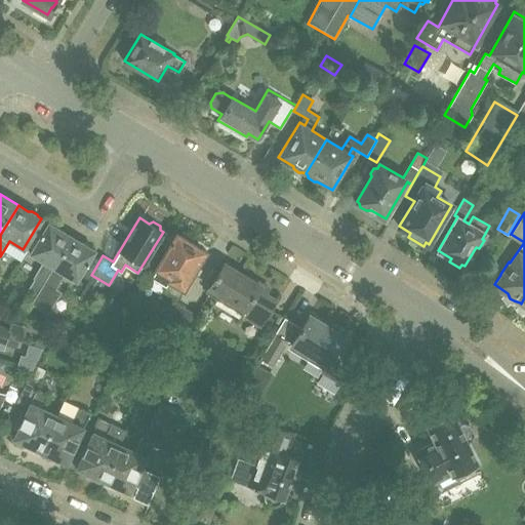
[(28,289),(36,294),(71,237),(59,230),(59,228),(53,225),(51,225),(48,223),(30,253),(43,261),(33,278),(34,279),(28,289)]
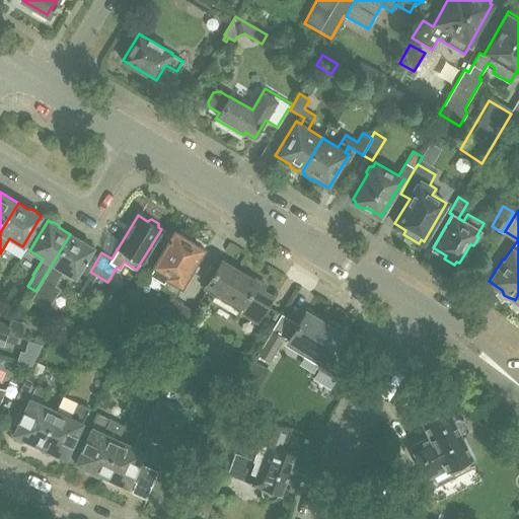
[(198,260),(196,258),(202,248),(189,240),(188,236),(180,232),(175,232),(173,231),(148,274),(164,283),(162,286),(175,294),(180,285),(181,286),(198,260)]
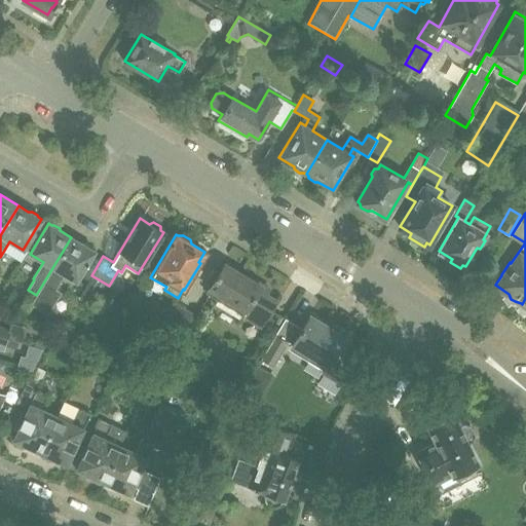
[(76,280),(91,256),(95,251),(91,249),(90,247),(84,242),(80,242),(71,237),(36,295),(31,303),(47,312),(59,293),(54,290),(65,273),(76,280)]
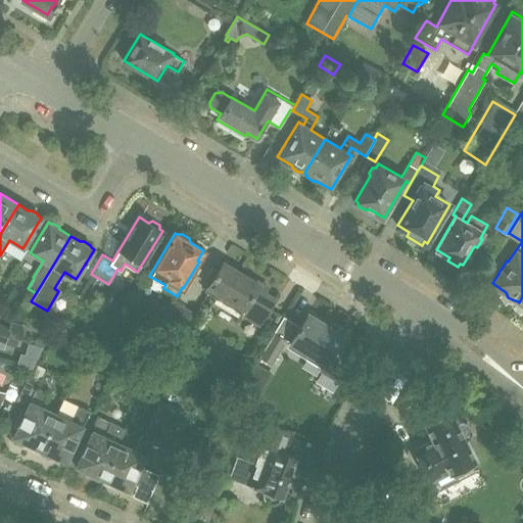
[(258,281),(258,283),(222,262),(204,291),(241,313),(242,311),(260,322),(275,297),(264,291),(267,286),(258,281)]
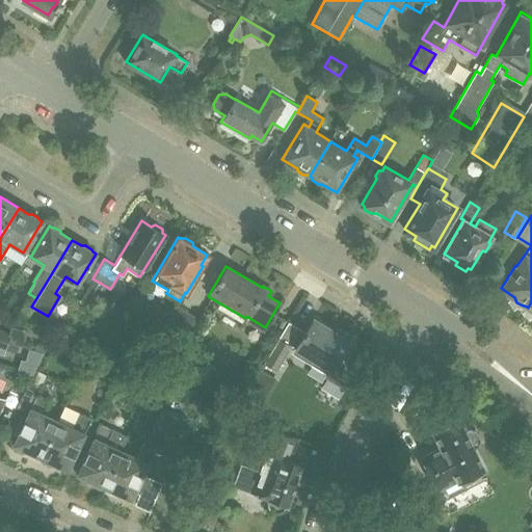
[(155,352),(159,354),(171,334),(174,334),(187,312),(185,311),(175,304),(161,327),(162,327),(159,334),(164,337),(155,352)]
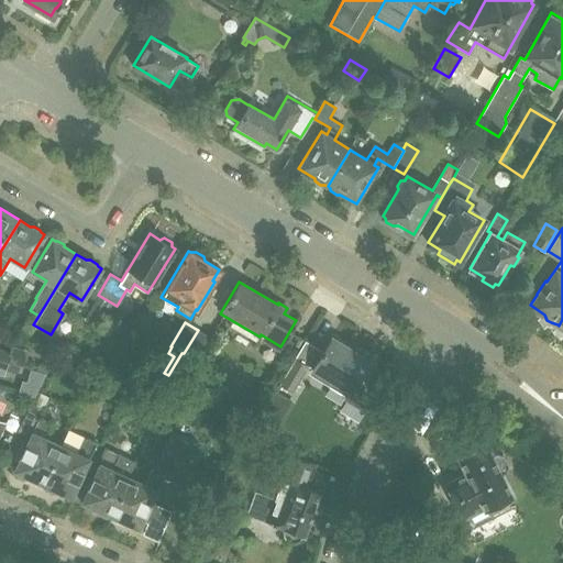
[(184,353),(181,353),(168,375),(183,384),(210,338),(198,330),(184,353)]
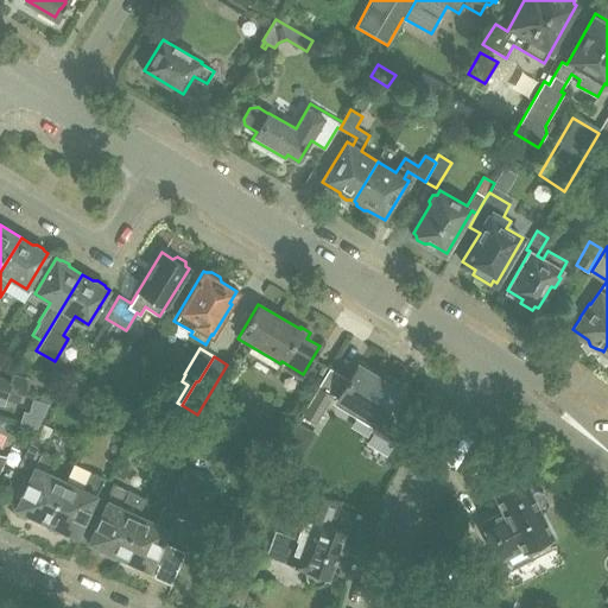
[(358,362),(336,398),(360,412),(356,418),(398,443),(418,410),(398,398),(403,390),(358,362)]
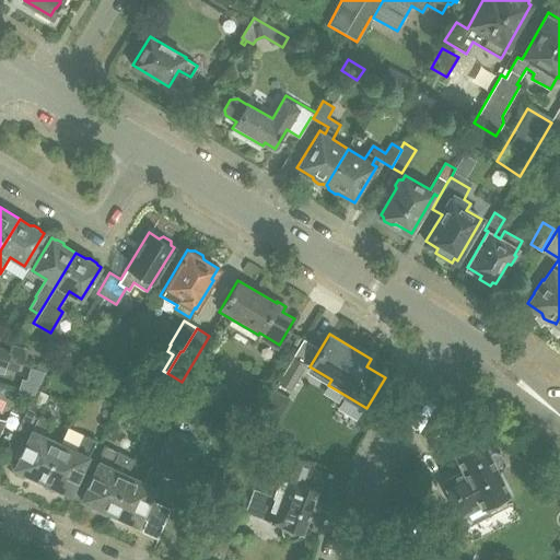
[(0,358),(7,360),(13,362),(23,365),(28,349),(12,343),(10,351),(0,348),(0,358)]
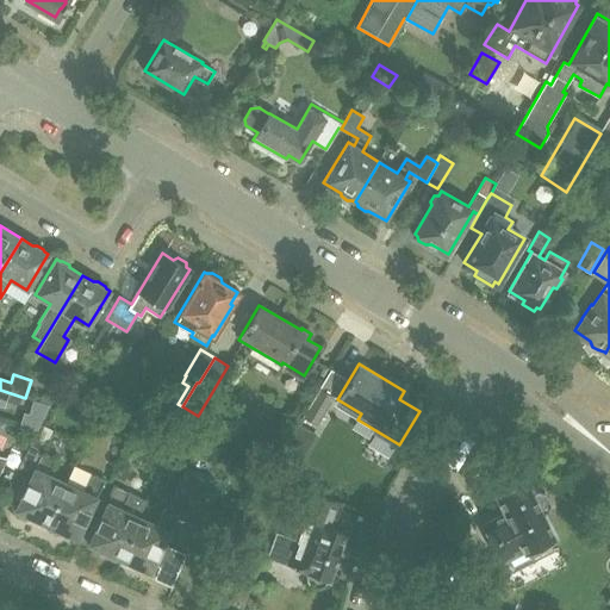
[(335,397),(321,388),(303,418),(317,427),(335,397)]
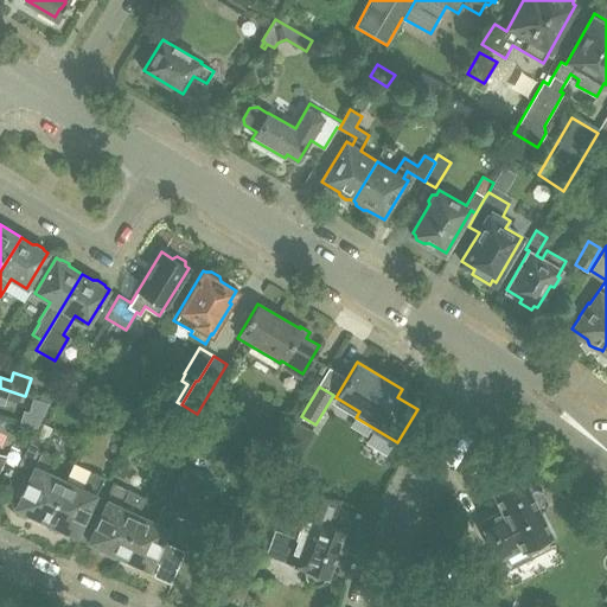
[(14,393),(7,390),(0,388),(0,398),(5,400),(5,398),(8,400),(10,396),(13,397),(14,393)]
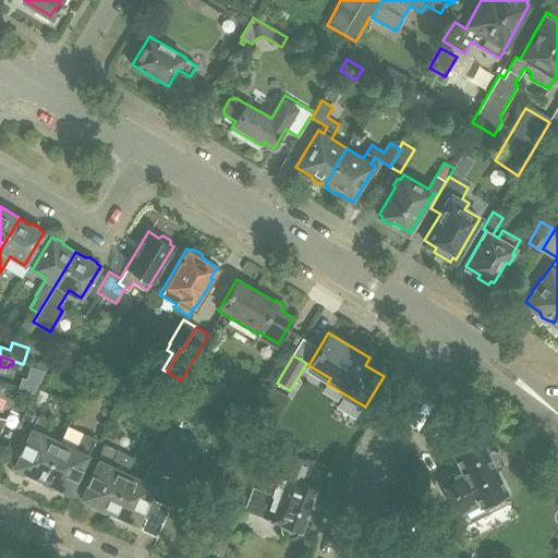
[(152,365),(145,376),(157,383),(164,372),(152,365)]
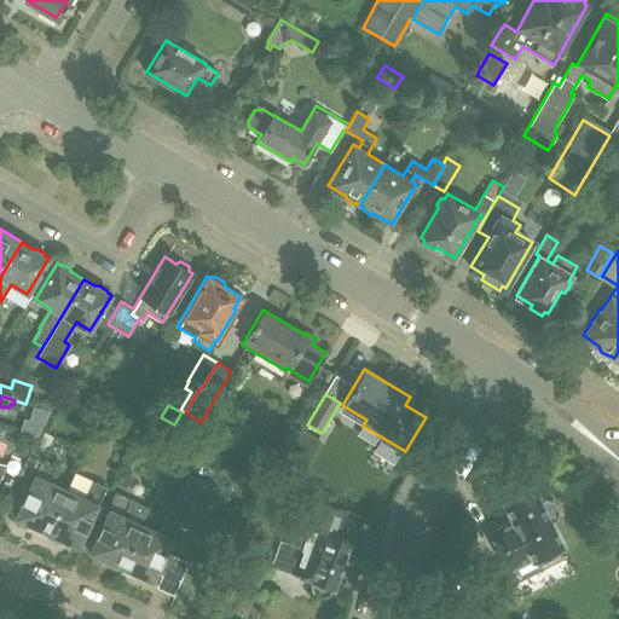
[(19,429),(38,435),(42,423),(23,417),(19,429)]
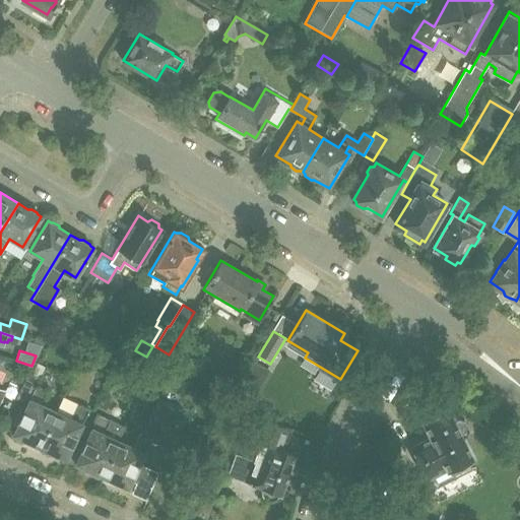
[(47,390),(37,386),(45,366),(35,362),(29,373),(28,372),(15,398),(26,402),(19,419),(14,417),(11,423),(16,425),(12,435),(25,441),(24,443),(36,448),(37,446),(39,447),(56,410),(41,404),(47,390)]
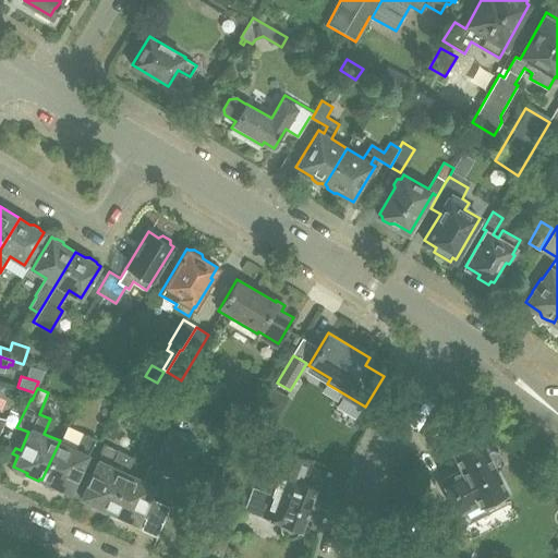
[(159,405),(176,413),(181,401),(165,393),(159,405)]
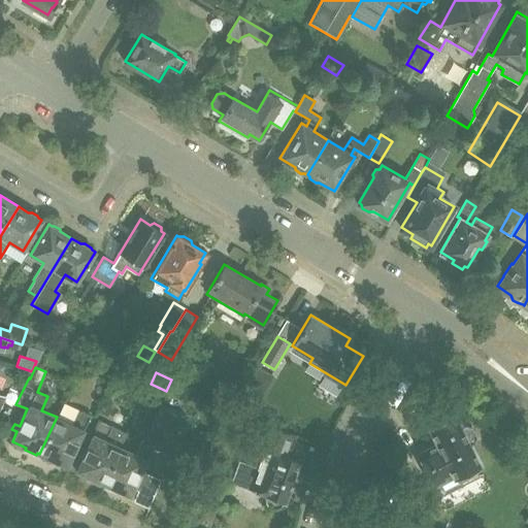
[(453,403),(449,394),(443,396),(442,392),(427,400),(435,417),(451,408),(449,405),(453,403)]
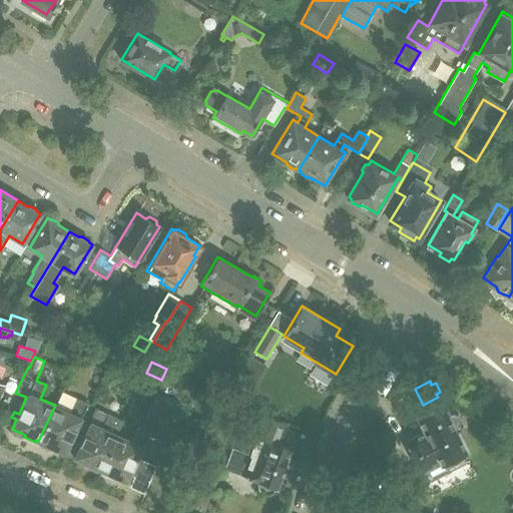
[(61,392),(55,405),(38,441),(40,442),(39,445),(50,449),(51,447),(65,453),(86,404),(61,392)]
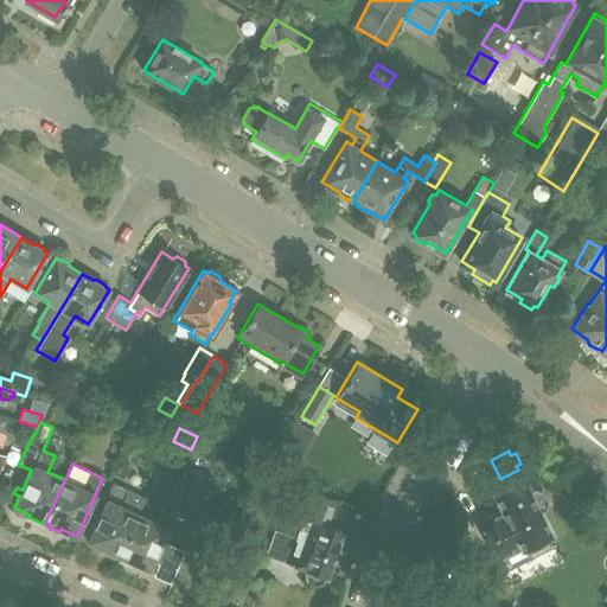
[(154,521),(138,512),(119,555),(121,556),(119,560),(132,564),(133,561),(149,569),(153,561),(159,563),(163,555),(157,551),(174,512),(192,521),(212,477),(183,464),(164,505),(161,504),(154,521)]
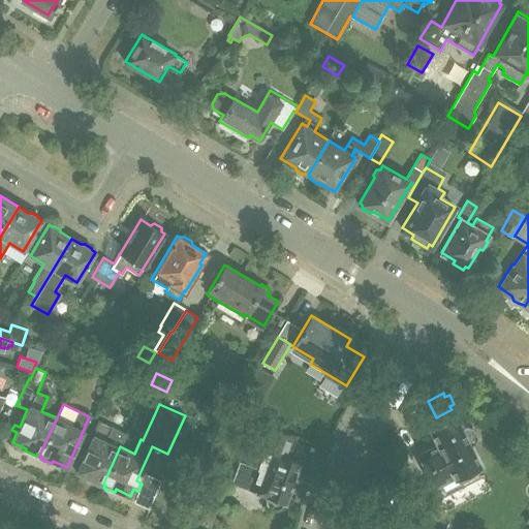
[(247,413),(236,408),(231,419),(243,425),(247,413)]
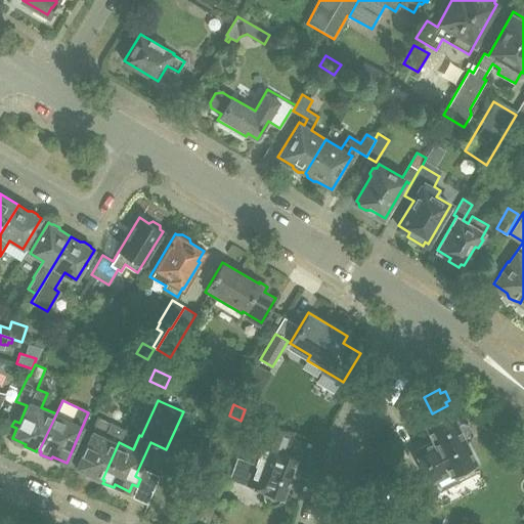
[(449,472),(455,469),(461,479),(476,472),(471,462),(475,459),(464,437),(469,435),(471,430),(467,421),(461,420),(455,408),(426,424),(434,439),(413,449),(430,480),(449,471),(449,472)]
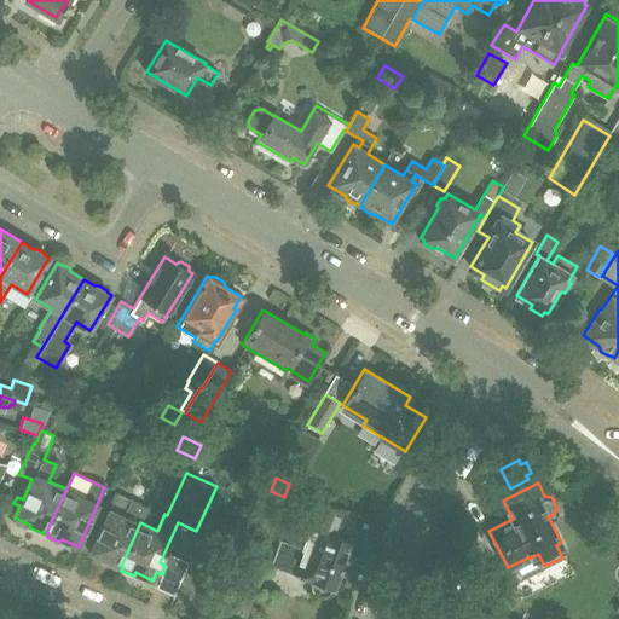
[(119,565),(121,566),(140,522),(149,507),(116,492),(88,551),(105,559),(103,562),(117,568),(119,565)]
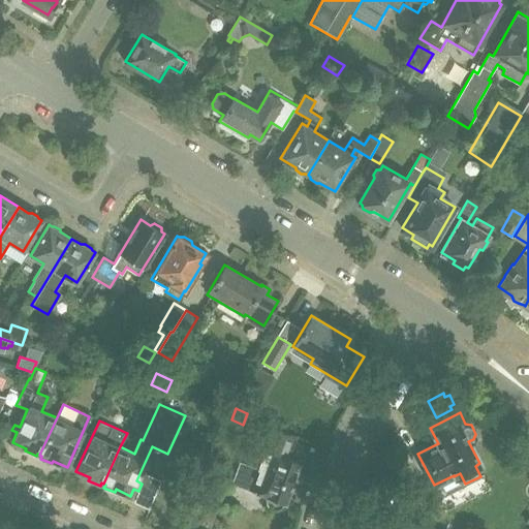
[(263,431),(256,452),(250,466),(258,469),(250,491),(267,497),(267,498),(266,500),(267,502),(267,504),(268,505),(269,506),(271,507),(272,508),(274,509),(275,509),(276,509),(278,508),(279,508),(281,507),(282,506),(283,505),(283,504),(284,503),(300,462),(289,458),(298,436),(267,424),(263,431)]
